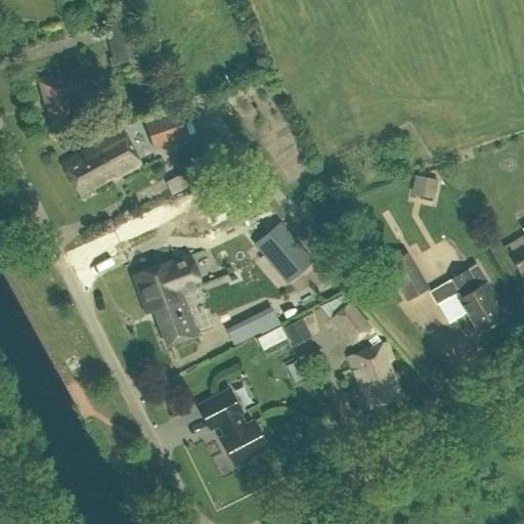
[(121,62),(142,56),(132,17),(111,24),(121,62)]
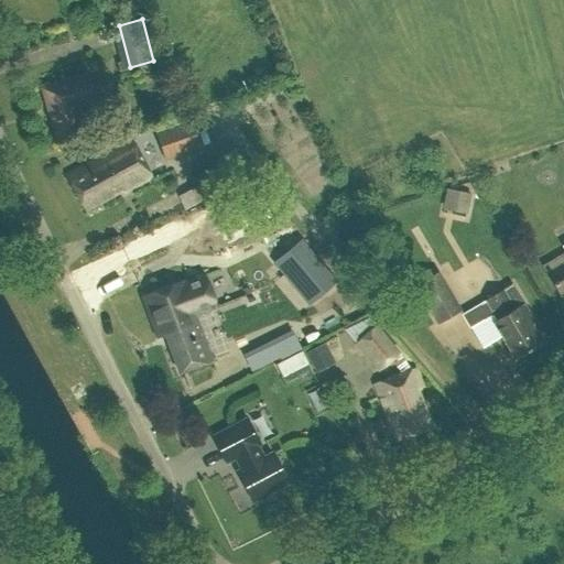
[(87,73),(76,75),(41,85),(56,144),(87,136),(79,107),(96,102),(87,73)]
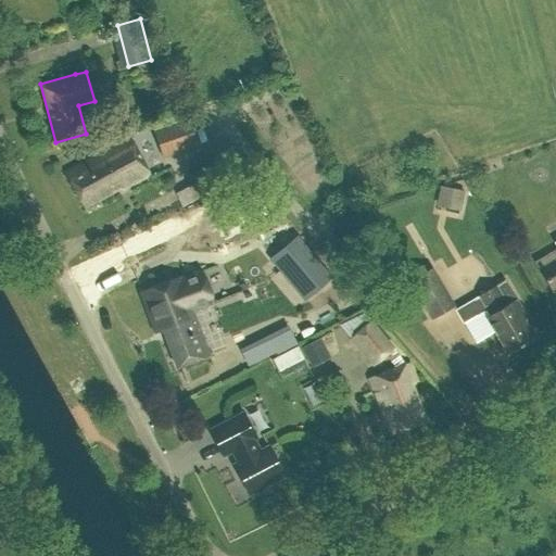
[(158,155),(193,143),(187,125),(151,137),(158,155)]
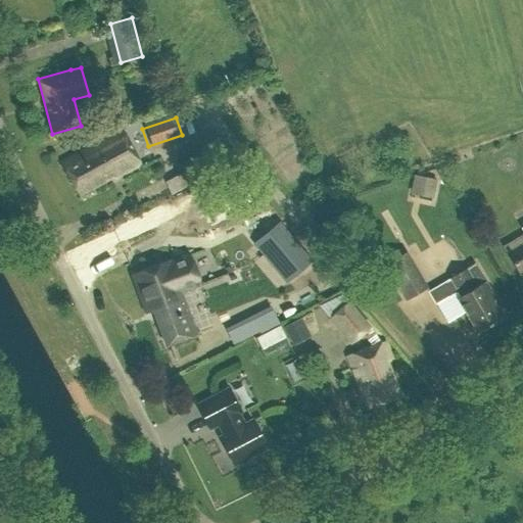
[(141,164),(122,130),(61,162),(79,194),(120,173),(121,176),(141,164)]
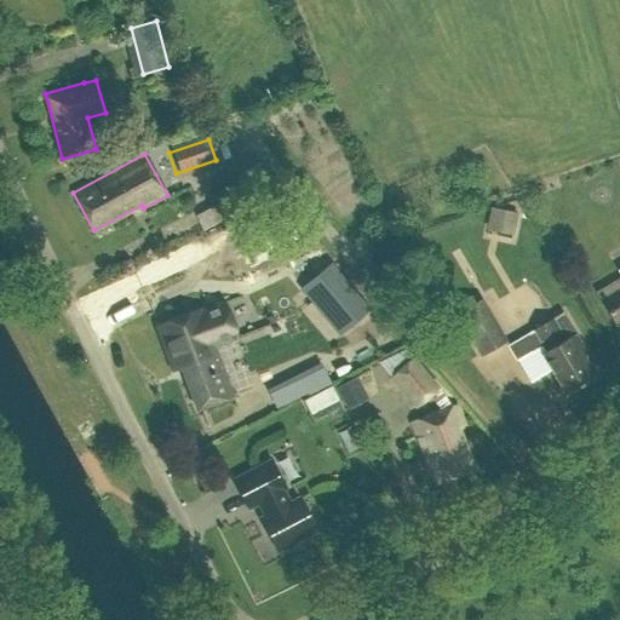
[(208,188),(217,205),(224,219),(269,196),(252,165),(208,188)]
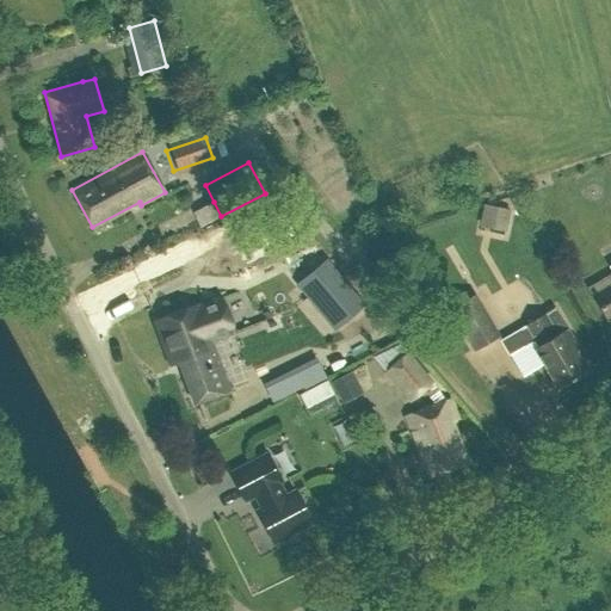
[(485,208),(481,227),(505,232),(508,213),(485,208)]
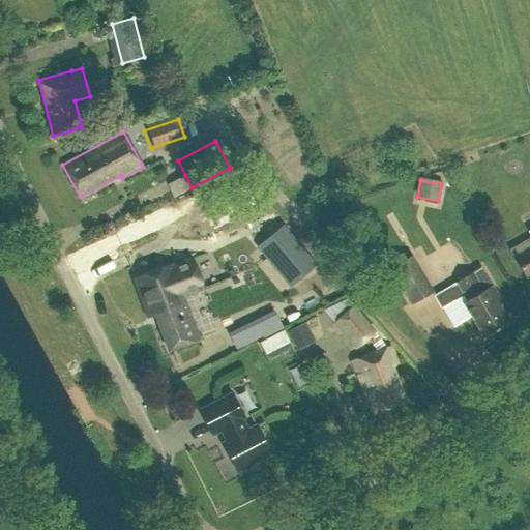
[(284,227),(270,237),(278,247),(267,256),(284,275),(295,265),(303,275),(316,265),(284,227)]
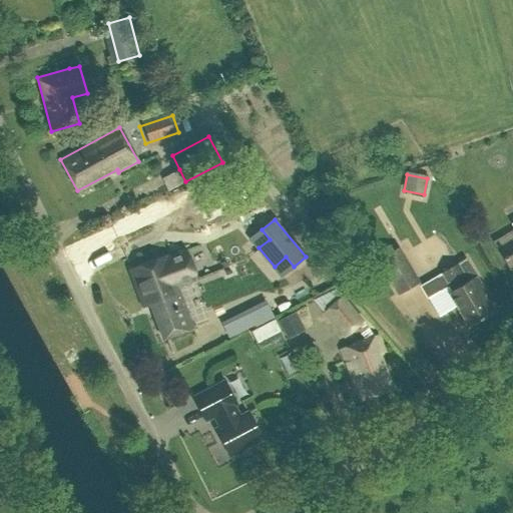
[(512,221),(511,223),(512,227),(512,230),(494,241),(512,274),(512,273),(512,221)]
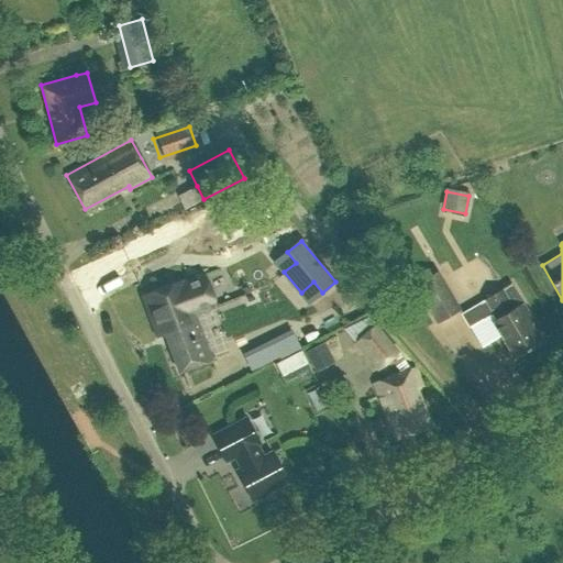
[(461,309),(437,271),(414,285),(435,323),(461,309)]
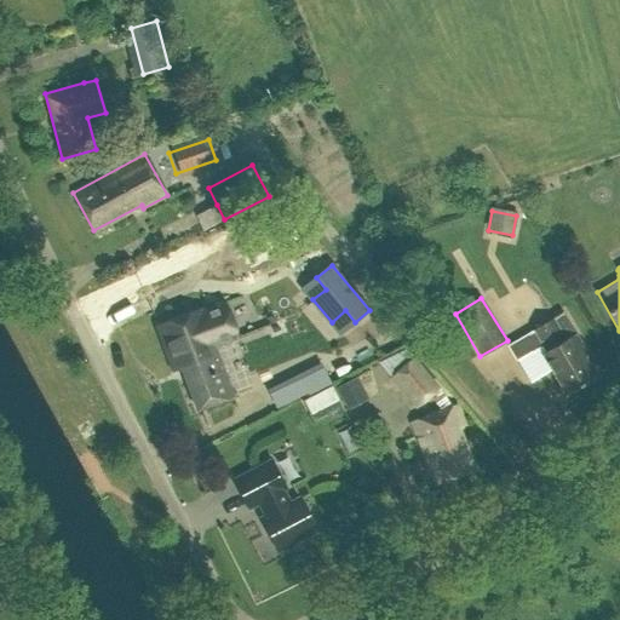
[(216,348),(216,349),(219,348),(218,345),(237,338),(224,303),(201,311),(200,309),(156,325),(171,365),(216,348)]
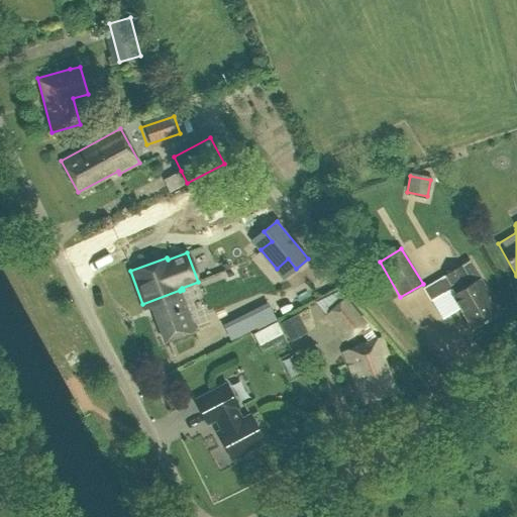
[(491,296),(480,278),(469,261),(444,276),(445,277),(424,289),(430,300),(451,287),(454,293),(451,295),(472,328),(496,313),(487,298),(491,296)]
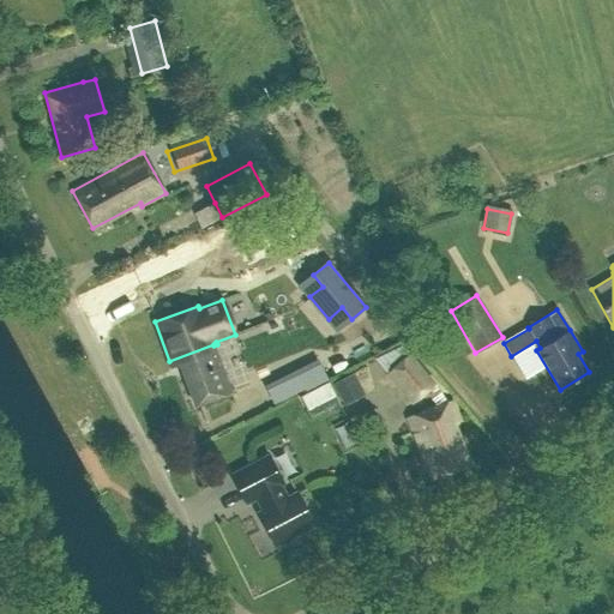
[(179,359),(181,363),(196,405),(230,392),(214,345),(179,359)]
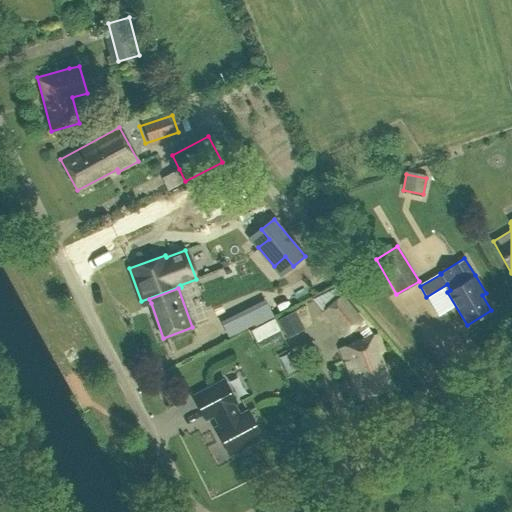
[(320,312),(342,338),(364,320),(342,295),(320,312)]
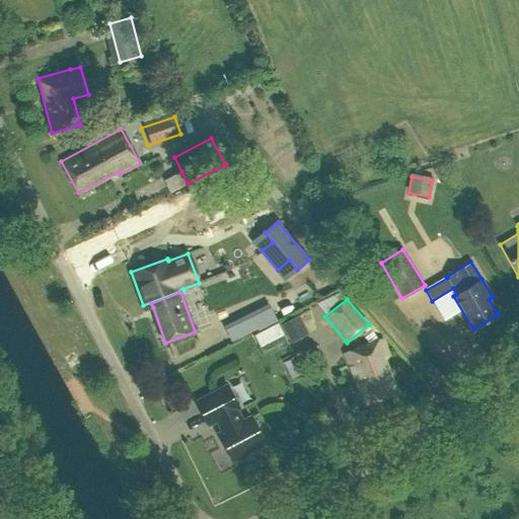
[(260,329),(277,321),(268,306),(252,313),(251,311),(225,324),(233,341),(258,327),(260,329)]
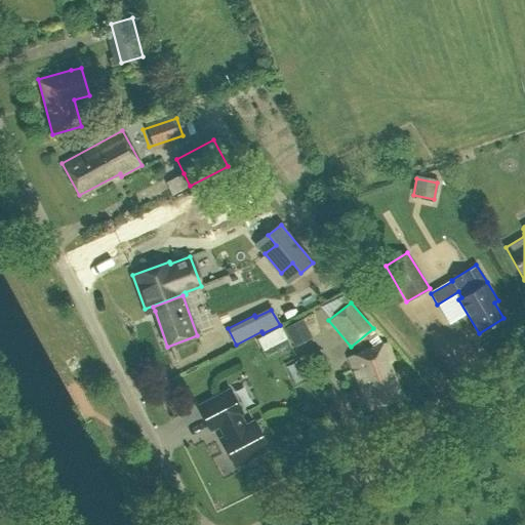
[(393,360),(386,342),(349,358),(369,409),(401,397),(388,362),(393,360)]
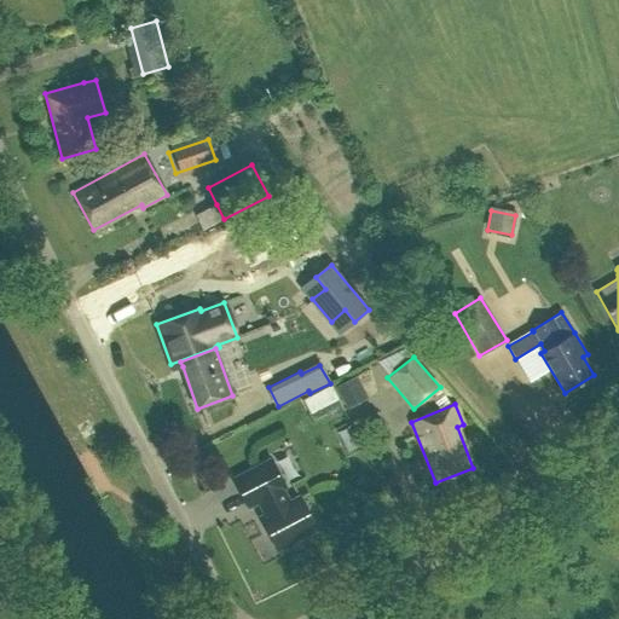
[(364,410),(348,414),(351,429),(368,427),(364,410)]
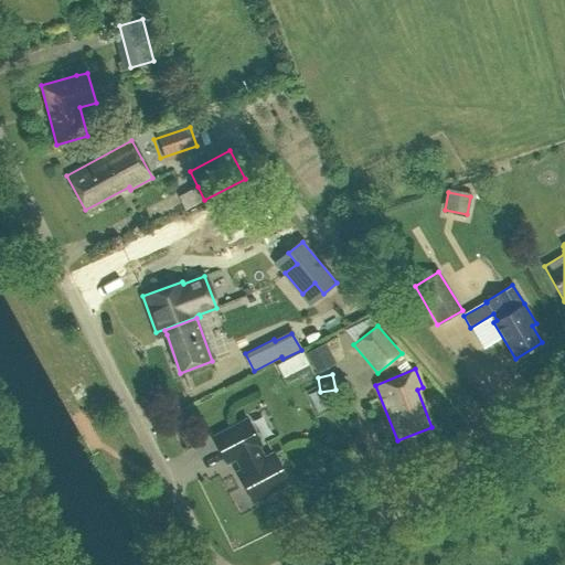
[(273,454),(264,459),(257,446),(259,445),(246,419),(213,437),(226,462),(235,458),(242,470),(237,472),(253,501),(288,482),(273,454)]
